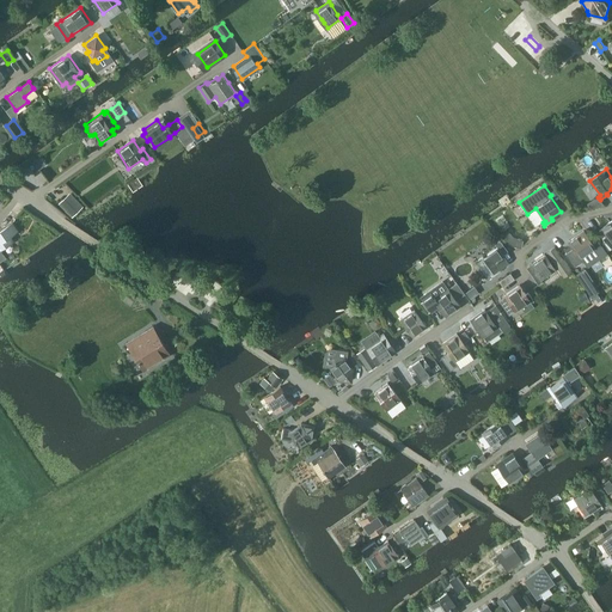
[(84,206),(69,193),(59,203),(72,218),(84,206)]
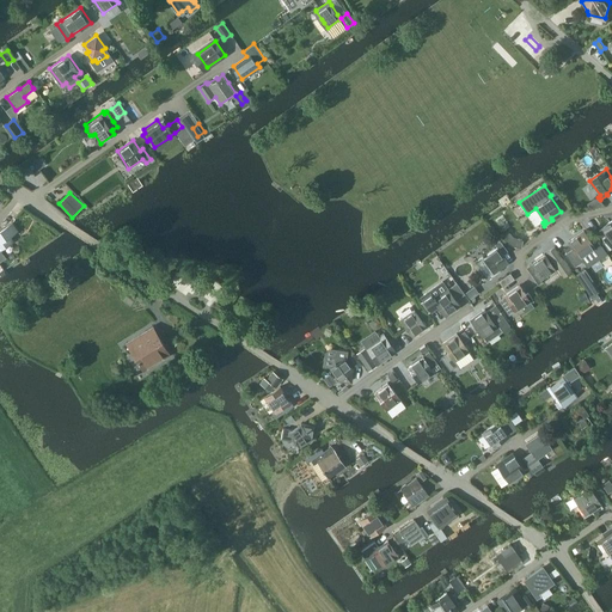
[(609,249),(611,246),(611,220),(603,227),(599,230),(603,242),(609,249)]
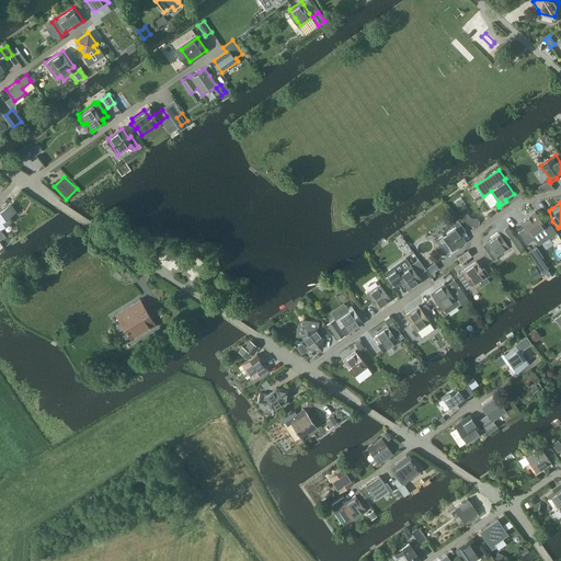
[(4,208),(0,210),(0,239),(6,236),(1,229),(12,220),(10,216),(16,210),(12,203),(3,208),(4,208)]
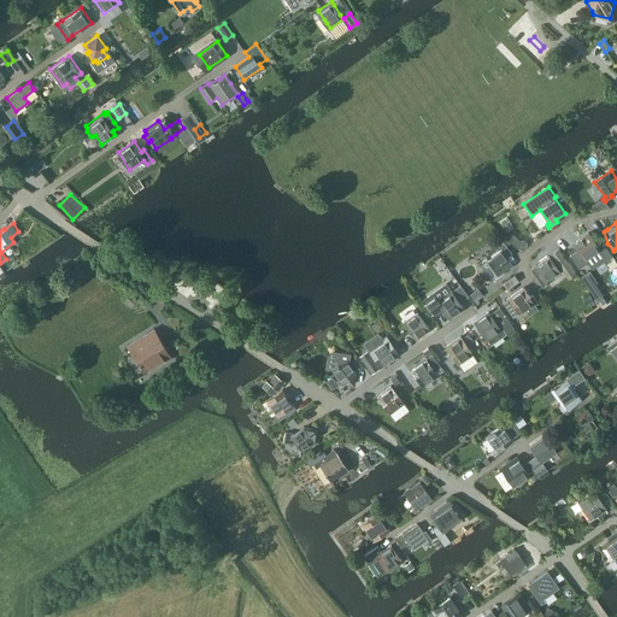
[(577,250),(570,256),(579,268),(587,263),(585,259),(600,248),(600,251),(605,247),(599,239),(598,240),(592,231),(589,233),(588,230),(571,242),(577,250)]
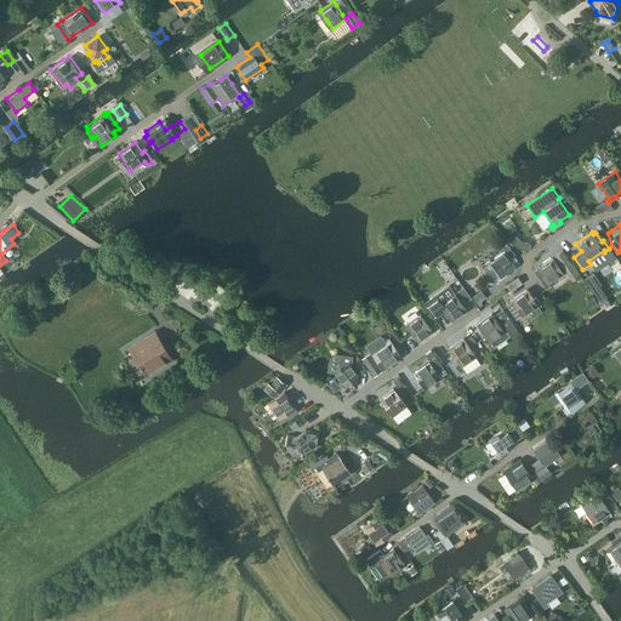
[(500,278),(516,266),(505,250),(489,262),(500,278)]
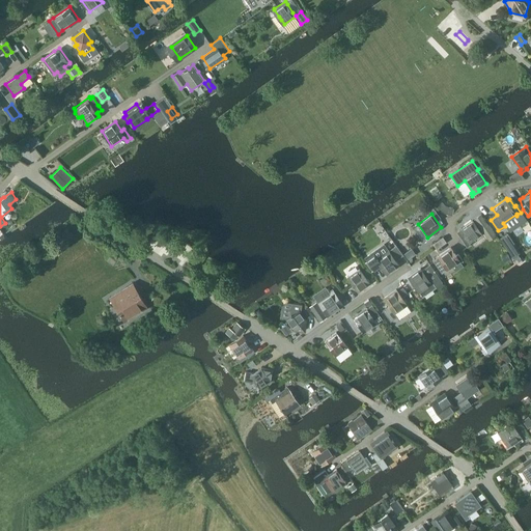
[(480,216),(475,219),(482,231),(488,227),(487,225),(480,216)]
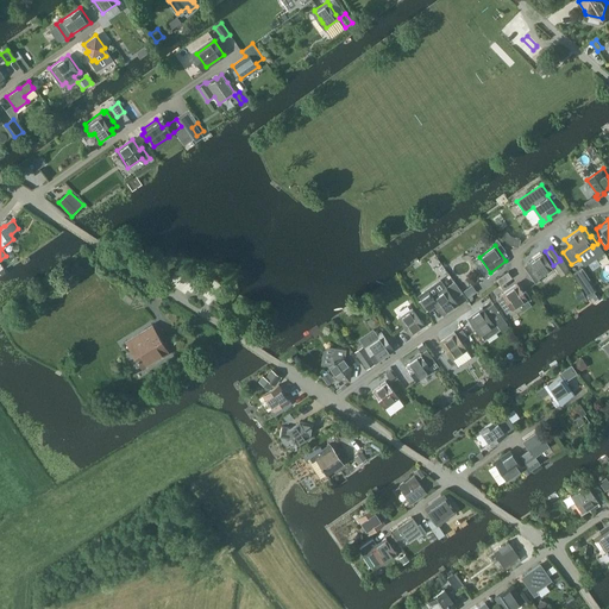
[(539,278),(553,268),(542,251),(527,263),(523,264),(531,275),(532,274),(538,282),(541,281),(539,278)]
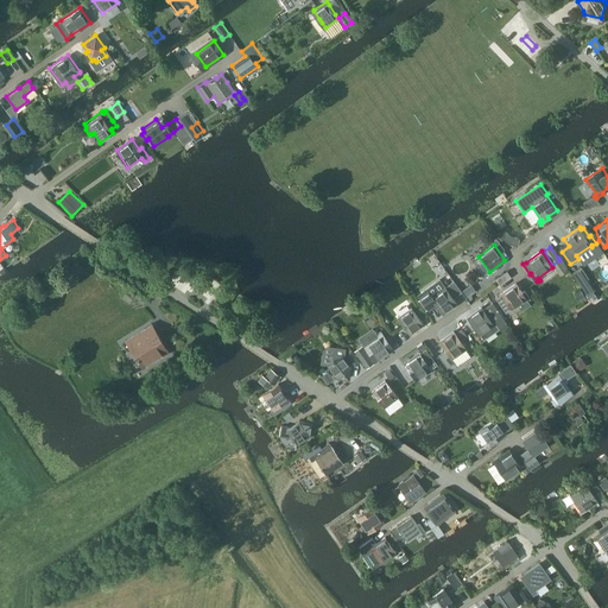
[(588,279),(581,284),(587,295),(595,289),(588,279)]
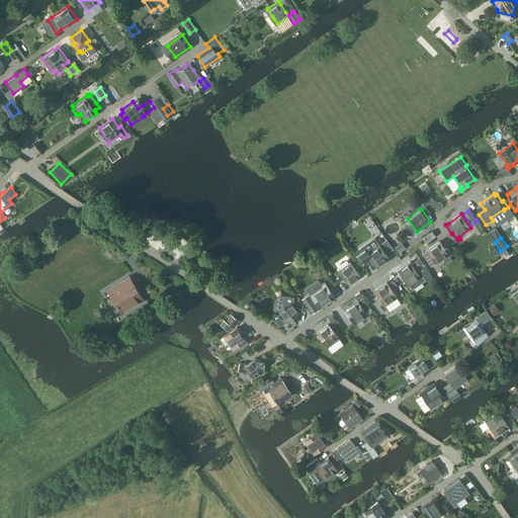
[(427,251),(422,254),(430,267),(448,254),(450,256),(452,255),(446,247),(444,248),(441,242),(439,240),(428,248),(426,250),(427,251)]
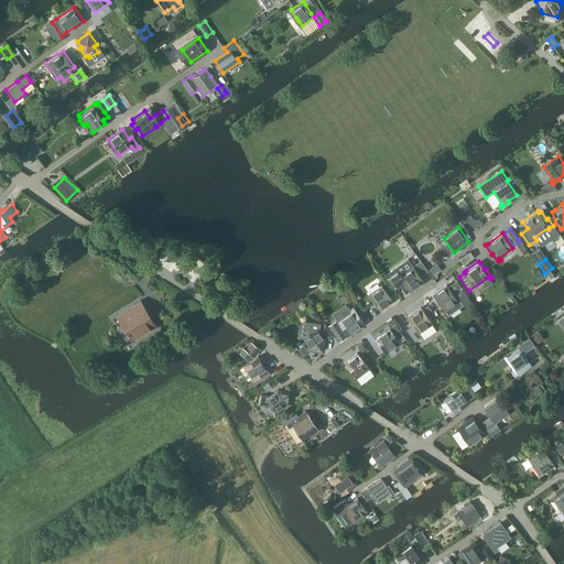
[(434,275),(442,270),(437,263),(430,269),(434,275)]
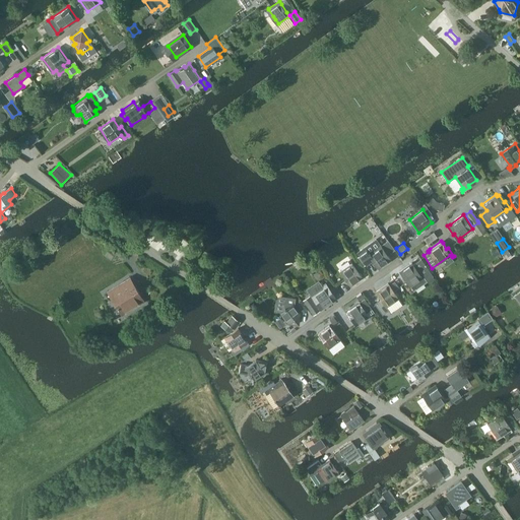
[(366,265),(373,260),(379,269),(392,260),(381,244),(369,253),(367,250),(359,255),(366,265)]
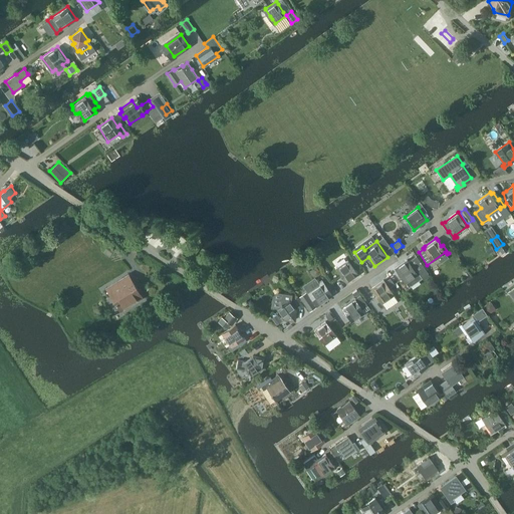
[(105,248),(103,252),(109,257),(112,253),(116,256),(119,252),(117,250),(108,244),(105,248)]
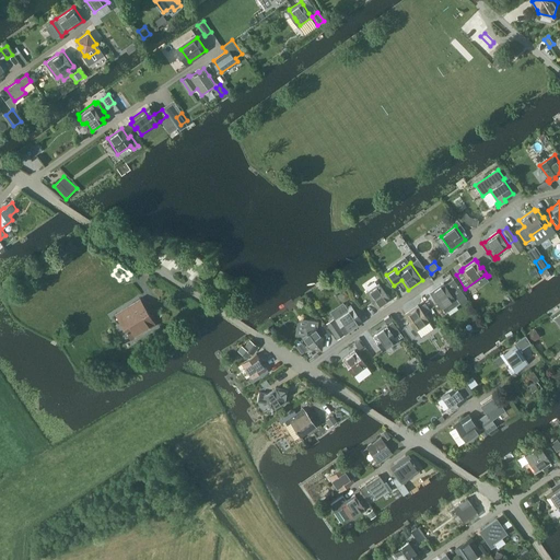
[(444,282),(430,292),(442,308),(445,313),(458,303),(461,305),(468,300),(454,279),(445,284),(444,282)]
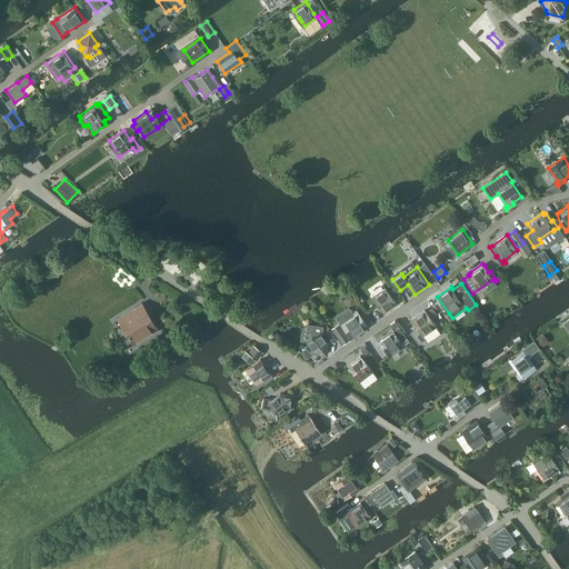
[(383,313),(392,307),(397,303),(385,287),(371,296),(383,313)]
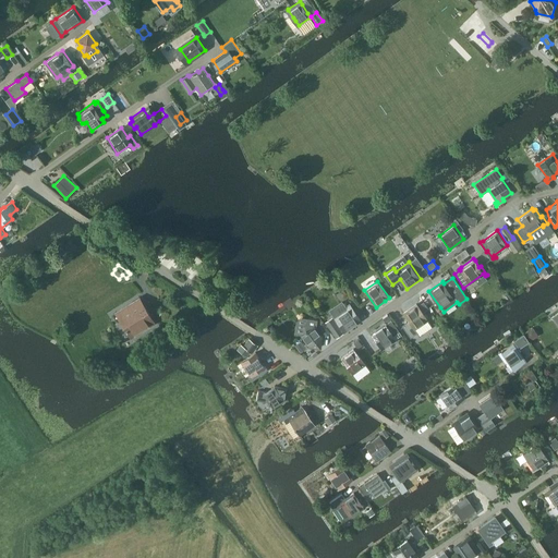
[(131,338),(156,323),(140,296),(114,312),(131,338)]
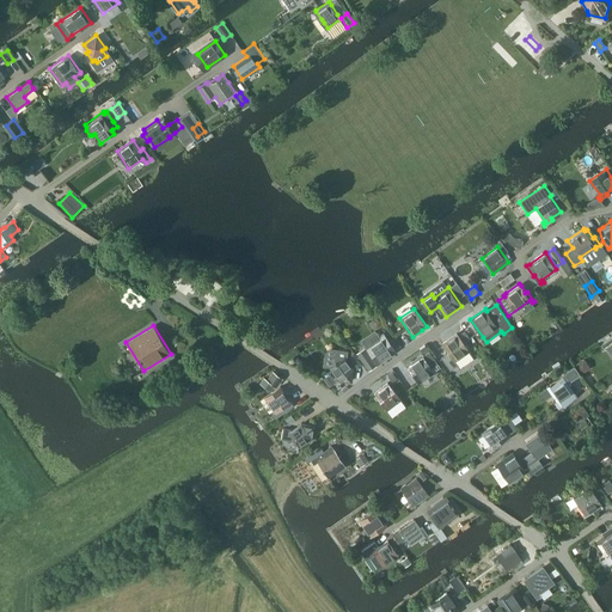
[(448,352),(440,356),(450,371),(458,365),(456,361),(470,350),(463,342),(469,338),(465,335),(460,338),(457,332),(442,342),(448,352)]
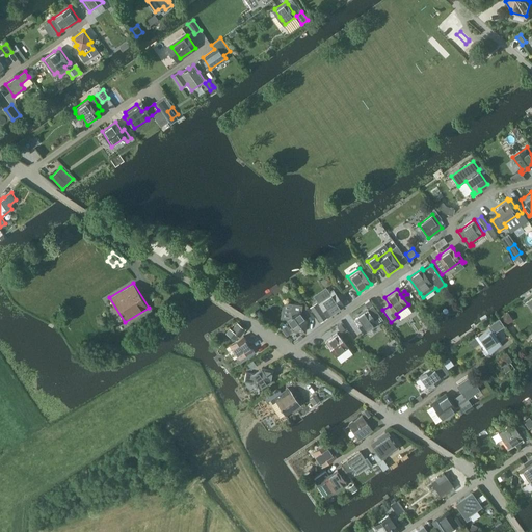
[(338,297),(333,290),(330,292),(331,293),(319,302),(328,316),(344,306),(338,296),(338,297)]
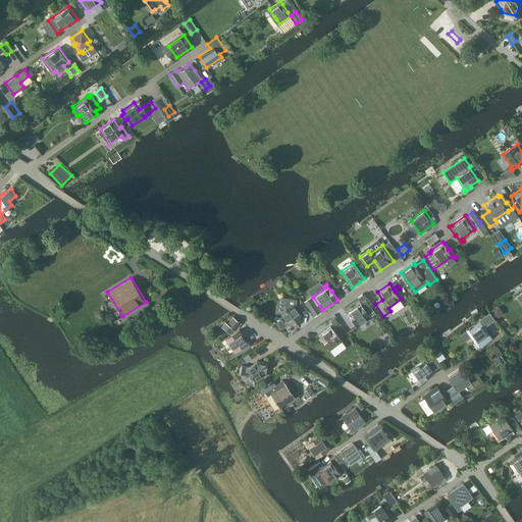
[(360,302),(346,311),(357,327),(371,317),(368,313),(373,310),(362,295),(357,298),(360,302)]
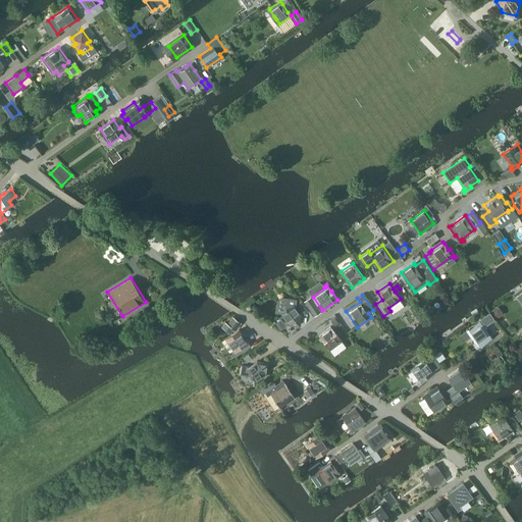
[(302,314),(296,305),(297,299),(289,297),(286,304),(285,309),(280,313),(289,324),(300,325),(302,314)]
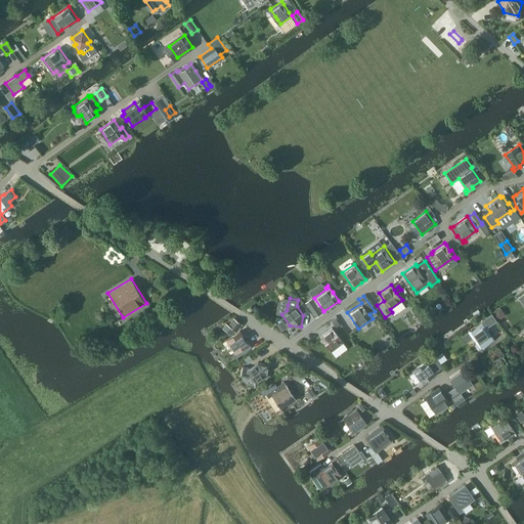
[(313,300),(307,304),(317,318),(323,314),(313,300)]
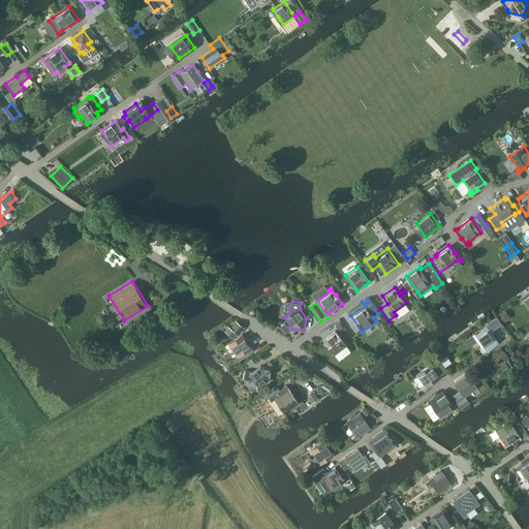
[(303,310),(308,317),(312,314),(307,307),(303,310)]
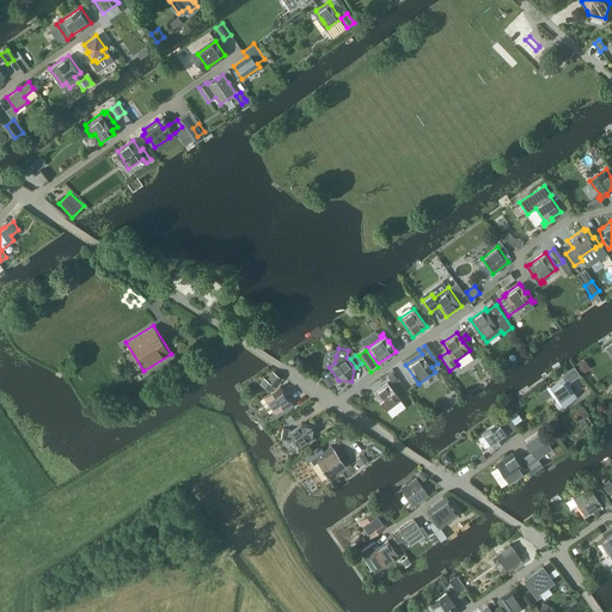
[(583,360),(576,365),(582,373),(589,368),(583,360)]
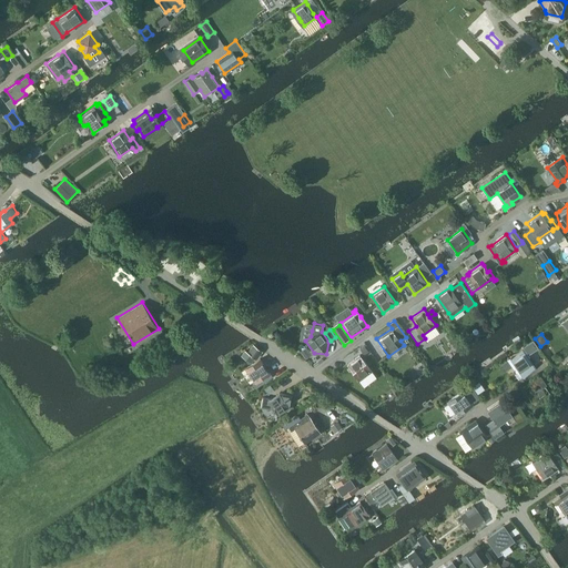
[(533,340),(523,346),(528,354),(538,347),(533,340)]
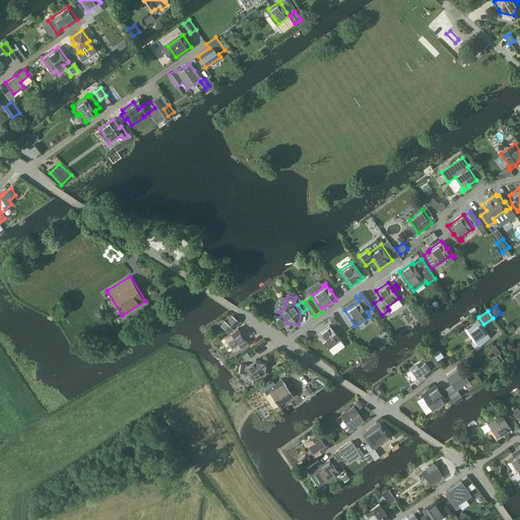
[(328,317),(333,324),(338,321),(333,314),(328,317)]
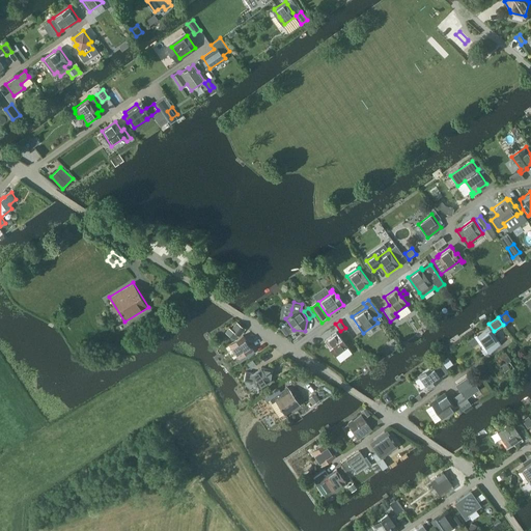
[(241,335),(246,329),(242,326),(236,322),(231,329),(229,327),(225,332),(234,339),(241,335)]
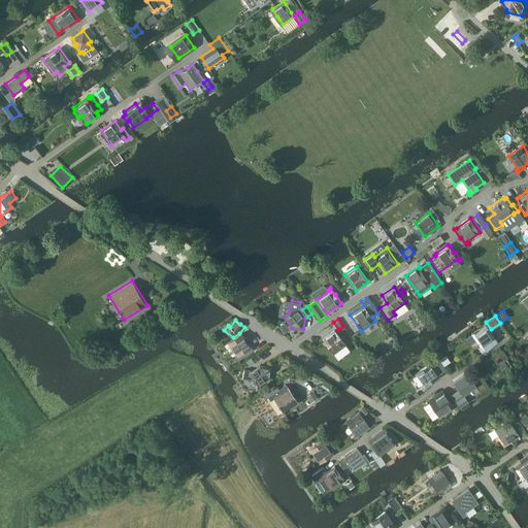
[(284,333),(290,329),(285,323),(279,326),(284,333)]
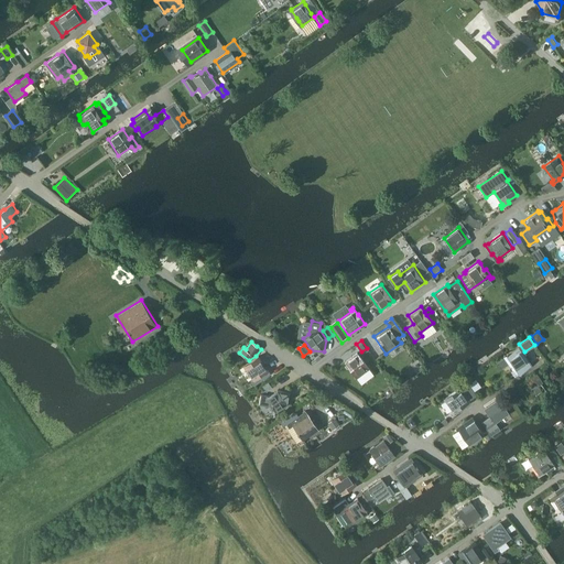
[(563,345),(554,353),(560,360),(563,357),(563,345)]
